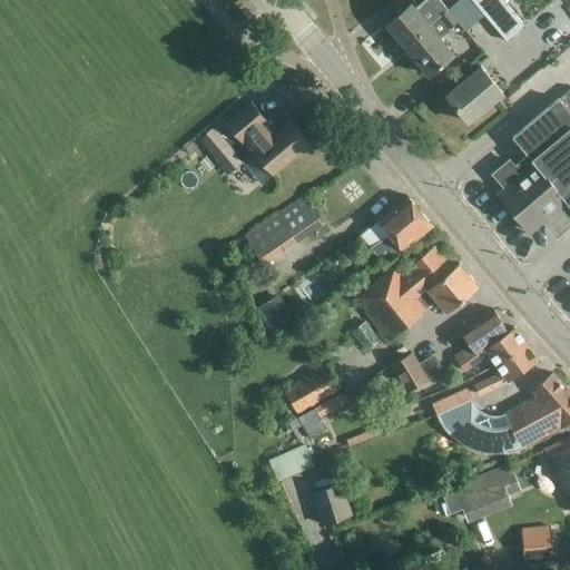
[(421,0),(413,8),(410,3),(385,23),(404,46),(448,9),(440,0),(421,0)]
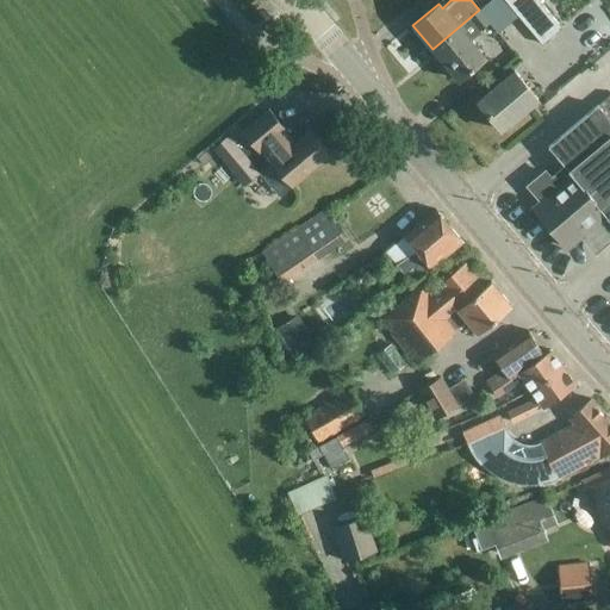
[(539,0),(490,0),(479,10),(491,24),(498,33),(518,16),(543,44),(562,29),(539,0)]
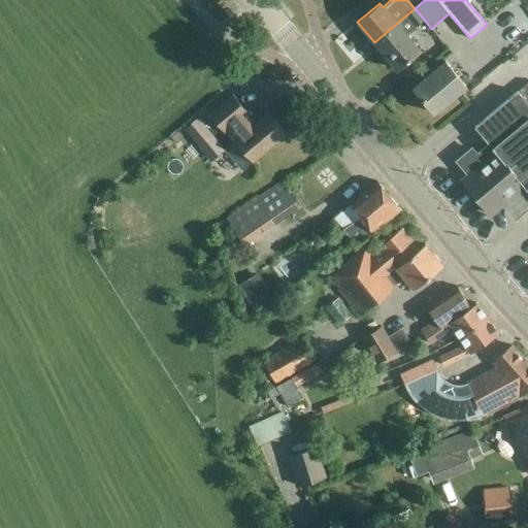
[(407,36),(425,21),(415,8),(374,42),(397,70),(420,51),(407,36)]
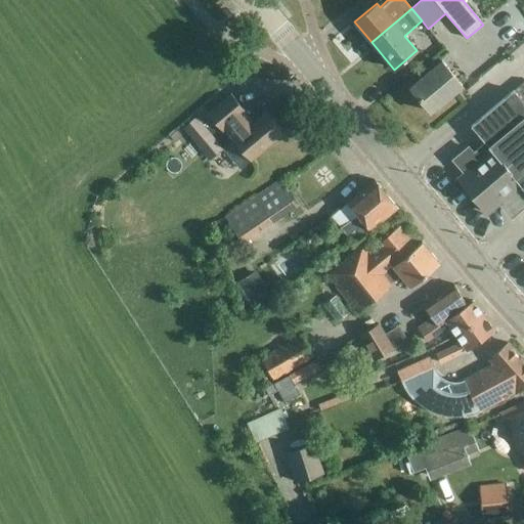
[(462,86),(441,60),(409,87),(430,112),(462,86)]
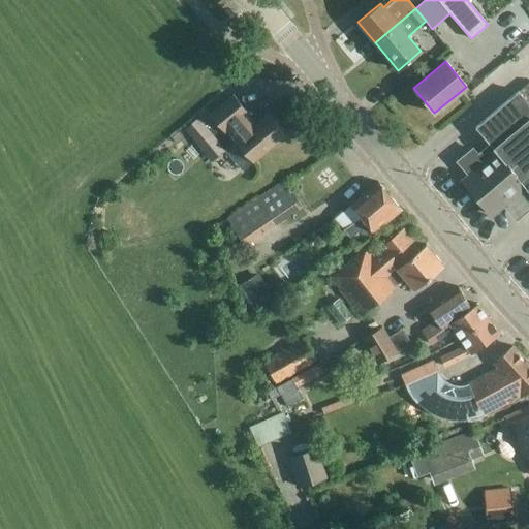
[(462,180),(492,215),(525,187),(528,191),(528,87),(521,94),(518,91),(474,127),(489,145),(476,155),(471,150),(457,161),(468,175),(462,180)]
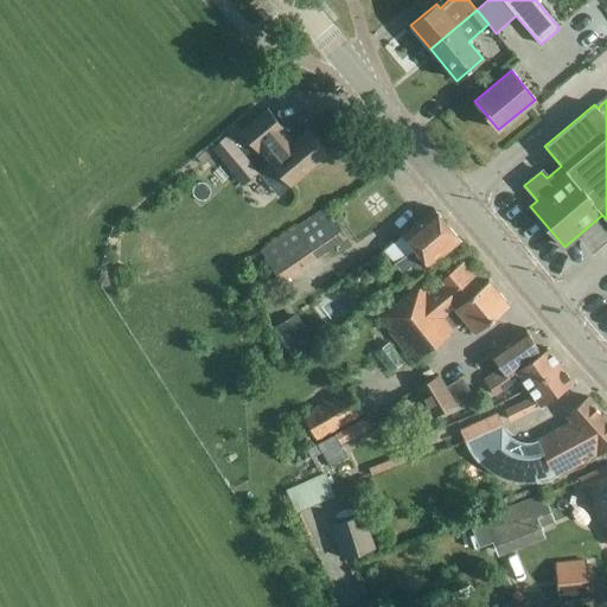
[(270,160),(270,161),(291,185),(327,153),(307,129),(292,142),(281,129),(283,128),(267,108),(241,129),(257,149),(260,147),(270,160)]
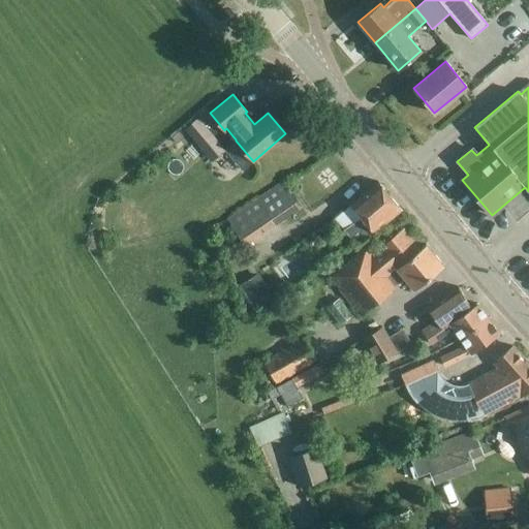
[(212,135),(197,118),(185,128),(198,146),(212,135)]
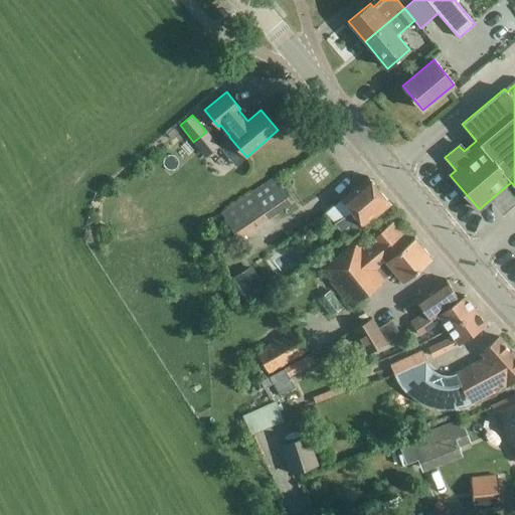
[(334,223),(346,237),(364,225),(390,204),(367,176),(340,198),(350,210),(334,223)]
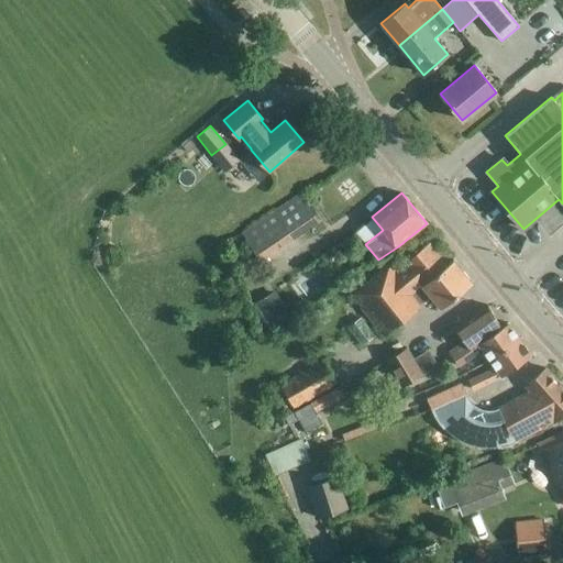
[(321,222),(301,194),(242,234),(261,263),(321,222)]
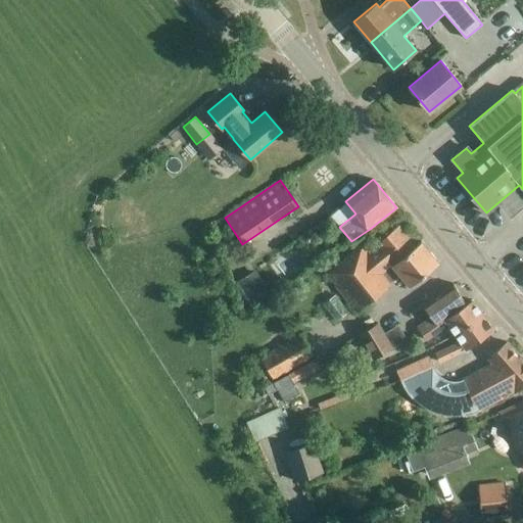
[(325,273),(341,292),(354,310),(400,274),(410,285),(438,263),(421,241),(415,246),(398,226),(368,249),(363,243),(325,273)]
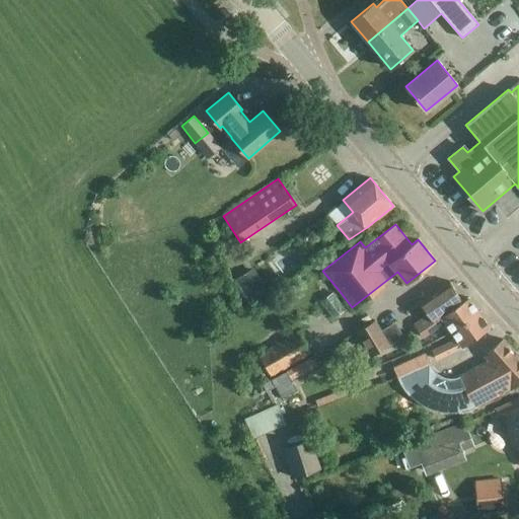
[(326,253),(315,232),(291,244),(302,266),(326,253)]
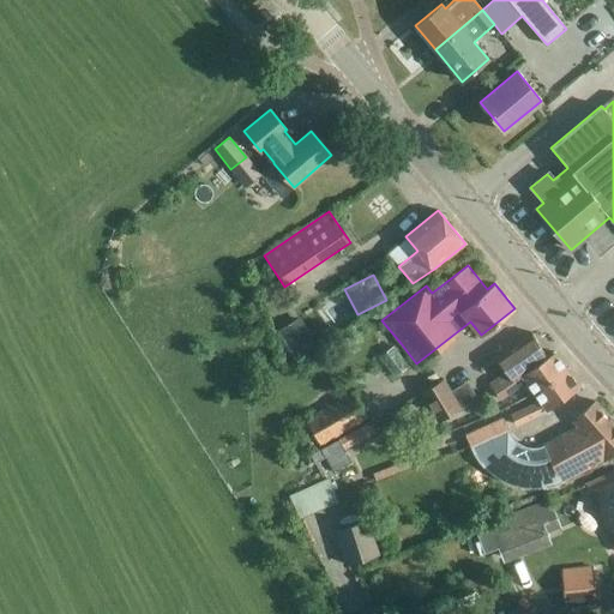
[(314,342),(299,317),(277,331),(293,355),(314,342)]
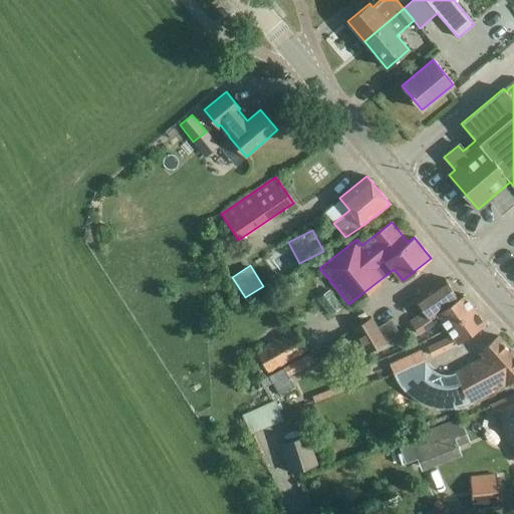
[(419,333),(440,318),(467,298),(465,294),(459,299),(444,278),(415,298),(423,310),(410,319),(419,333)]
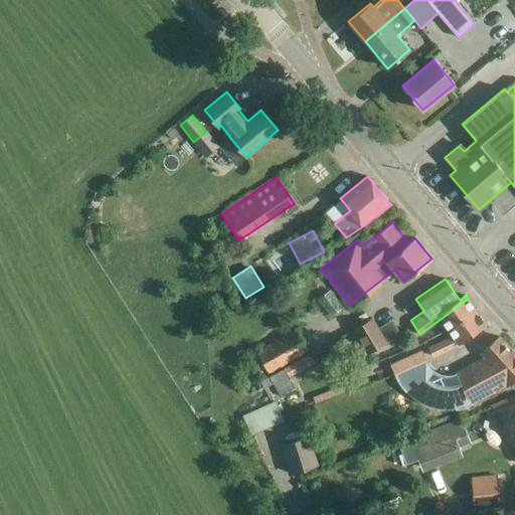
[(486,324),(468,299),(441,319),(453,336),(428,347),(434,356),(460,343),(486,324)]
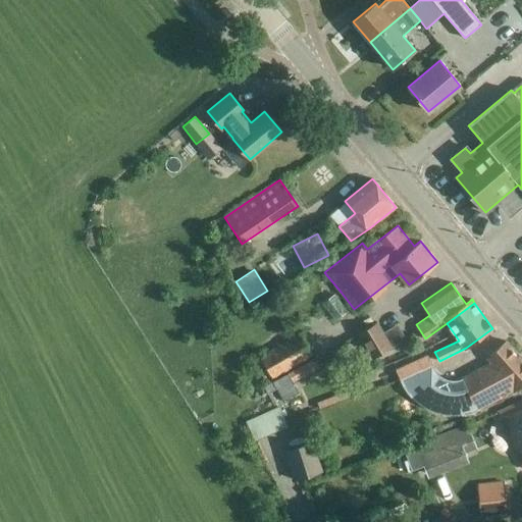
[(377,321),(357,334),(372,359),(406,337),(398,324),(384,332),(377,321)]
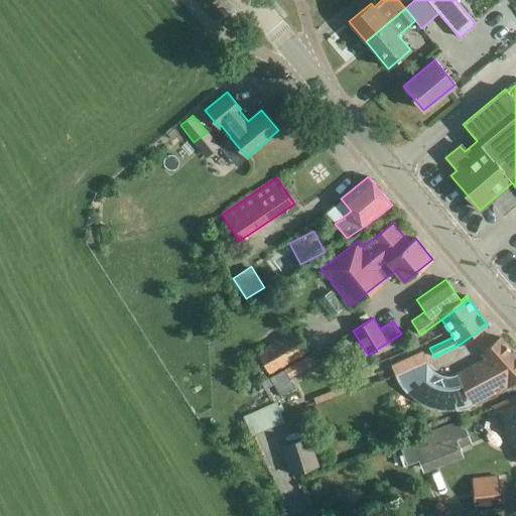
[(309,352),(296,330),(279,340),(257,353),(270,375),(309,352)]
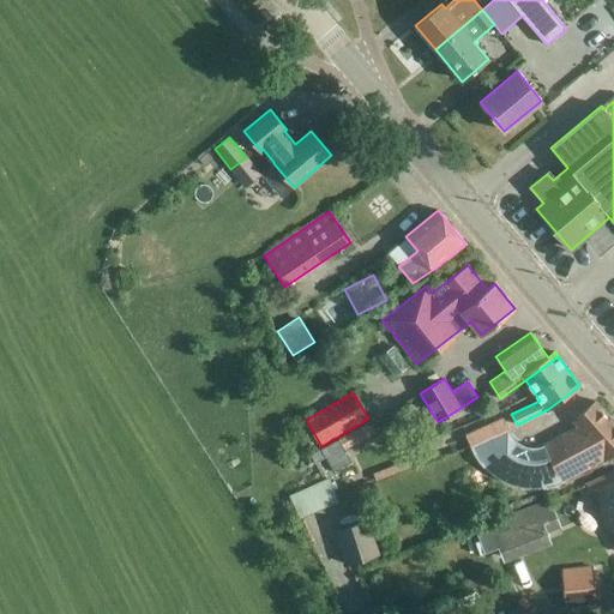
[(578,426),(542,445),(561,481),(578,471),(578,470),(605,456),(607,458),(613,451),(613,421),(596,402),(575,422),(578,426)]
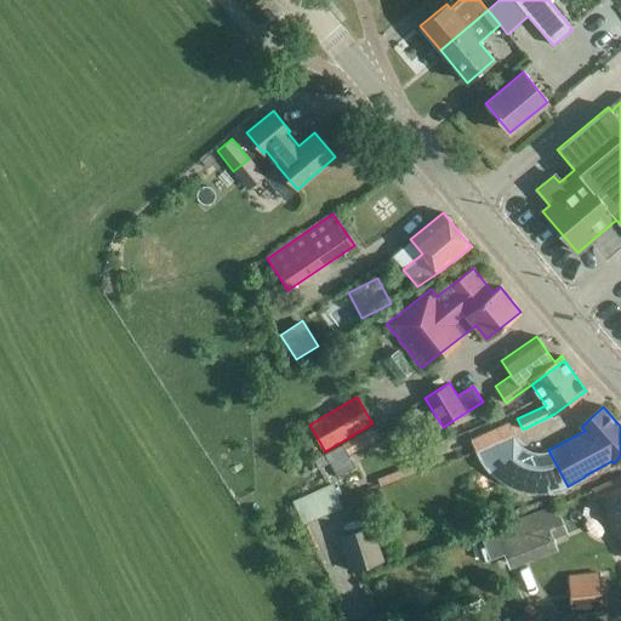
[(380,438),(375,427),(324,454),(336,477),(355,467),(349,454),(380,438)]
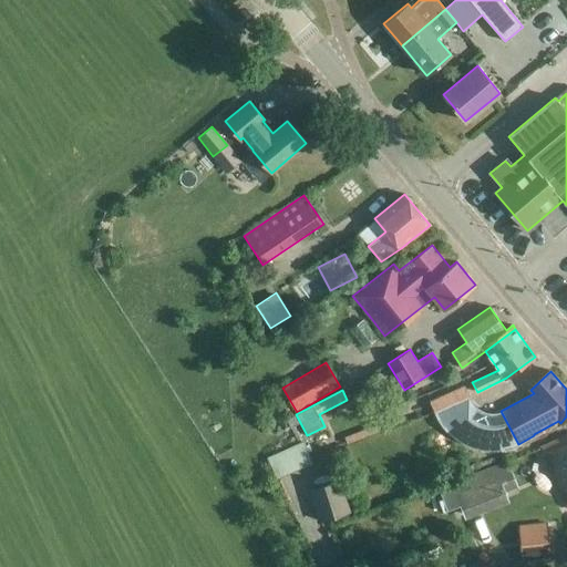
[(444,397),(429,403),(433,413),(449,408),(444,397)]
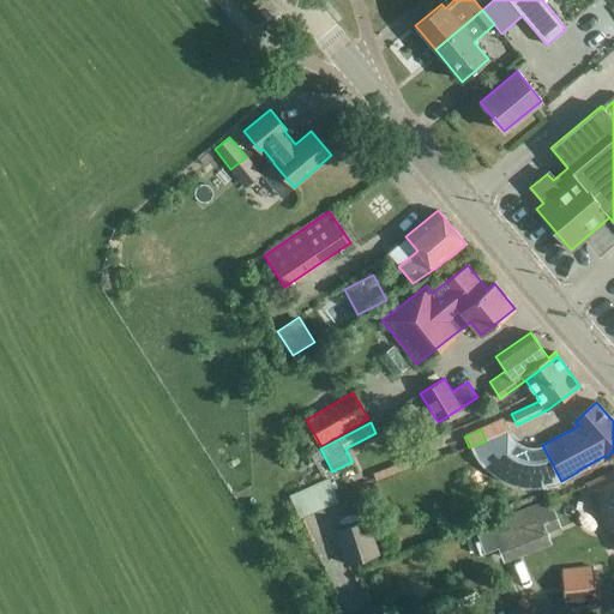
[(387,457),(315,479),(323,503),(383,483),(379,471),(391,468),(387,457)]
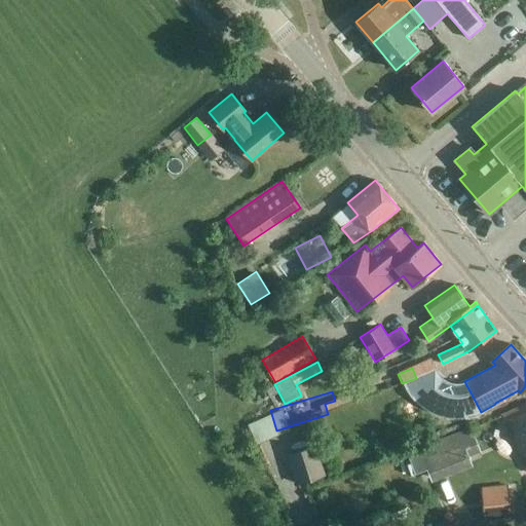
[(525,404),(502,415),(525,466),(525,404)]
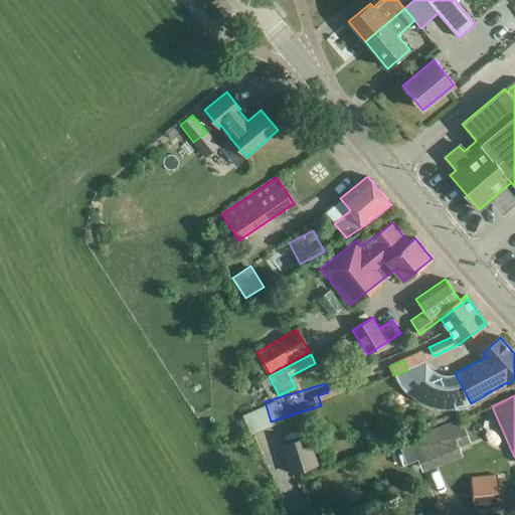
[(459,448),(470,444),(460,419),(398,444),(406,464),(417,460),(422,472),(463,457),(459,448)]
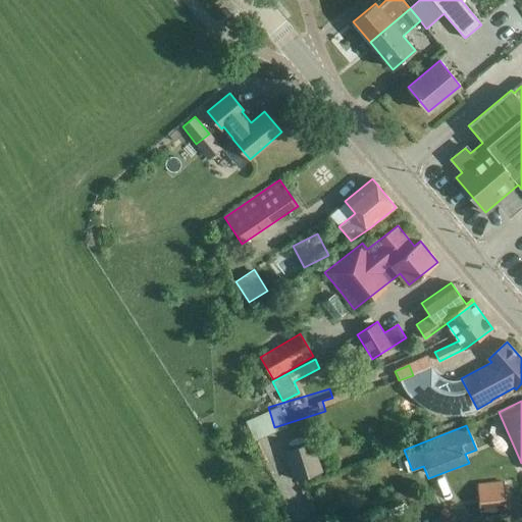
[(313,441),(286,450),(283,451),(288,460),(294,481),(322,471),(313,441)]
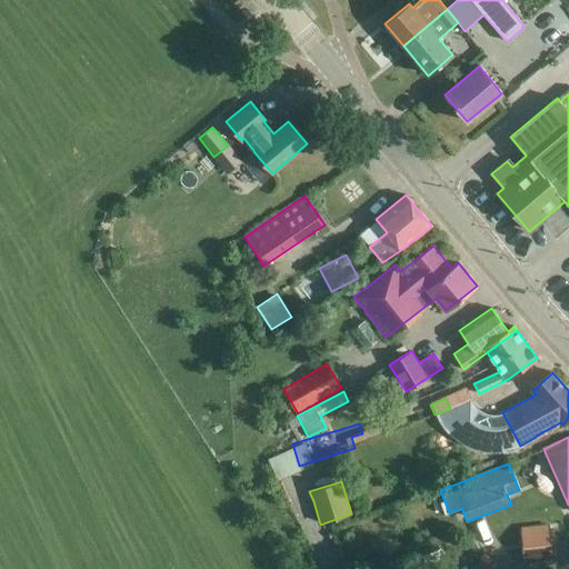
[(548,533),(548,526),(521,528),(522,542),(525,563),(553,561),(551,533),(548,533)]
